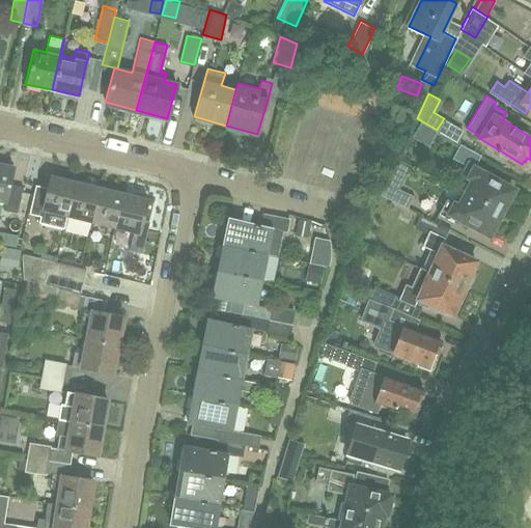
[(419,119),(411,135),(428,145),(438,130),(437,130),(419,119)]
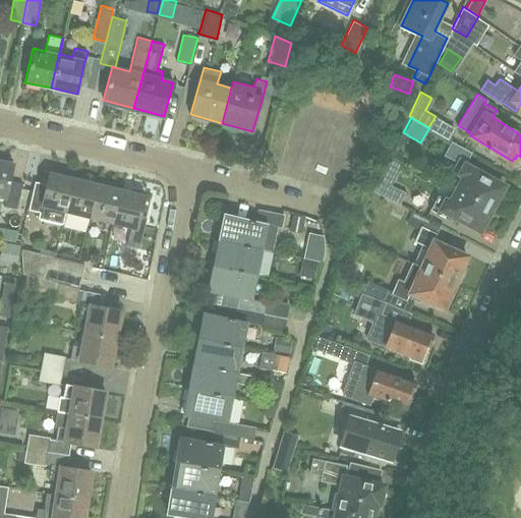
[(465,176),(458,189),(493,208),(506,185),(480,171),(483,167),(468,159),(472,152),(452,140),(445,154),(457,161),(453,169),(465,176)]
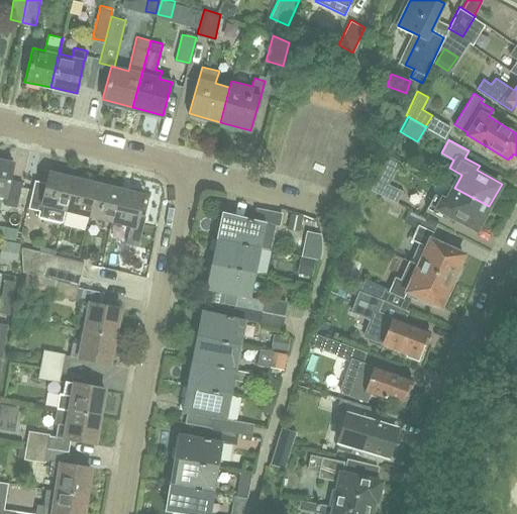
[(13,162),(0,158),(0,194),(6,196),(4,203),(17,206),(22,181),(9,178),(13,162)]
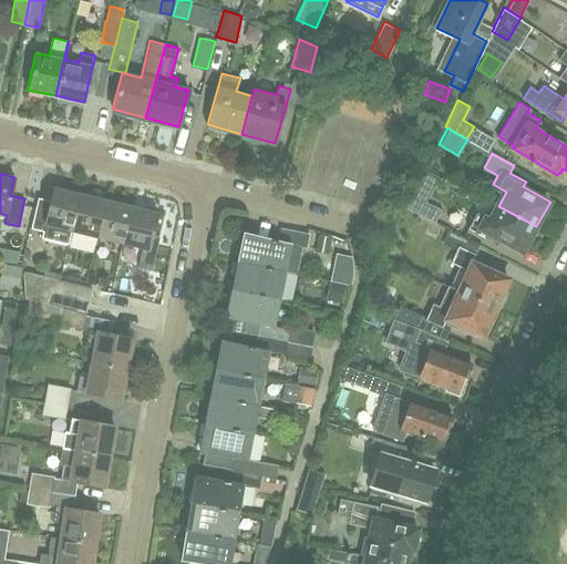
[(42,237),(69,243),(81,193),(53,187),(42,237)]
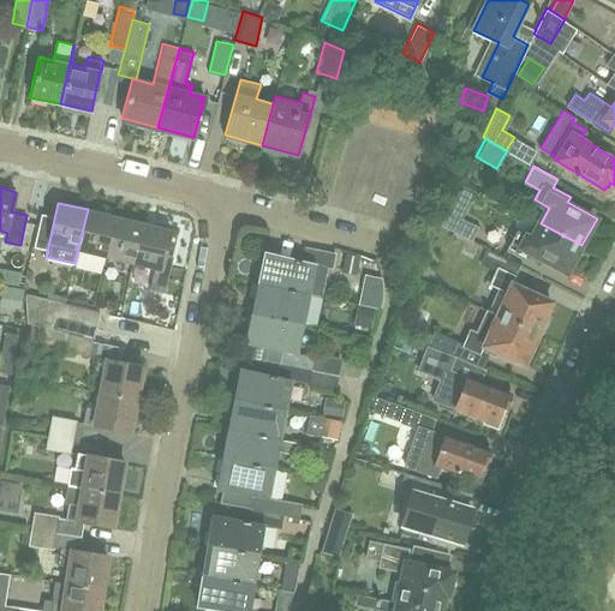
[(88,209),(75,263),(75,264),(78,250),(106,256),(115,216),(88,209)]
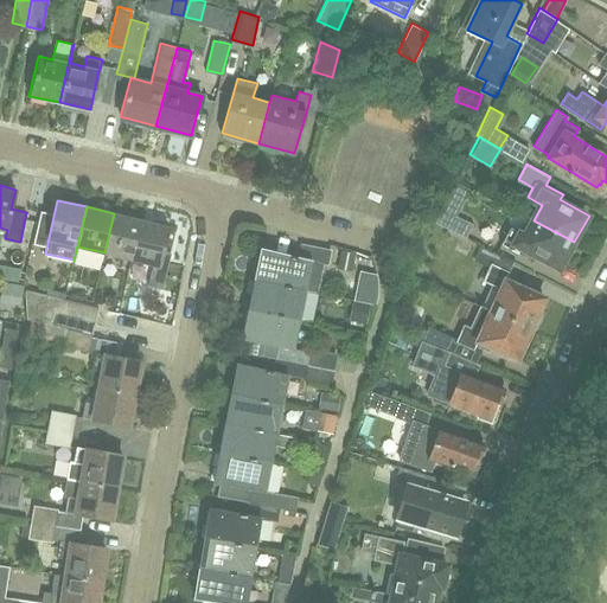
[(472,222),(443,207),(442,207),(438,218),(466,233),(472,222)]
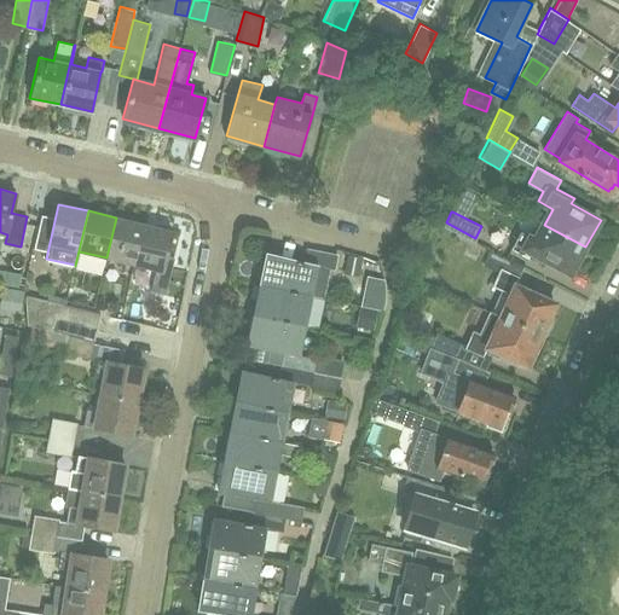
[(106,257),(134,265),(144,225),(116,218),(106,257)]
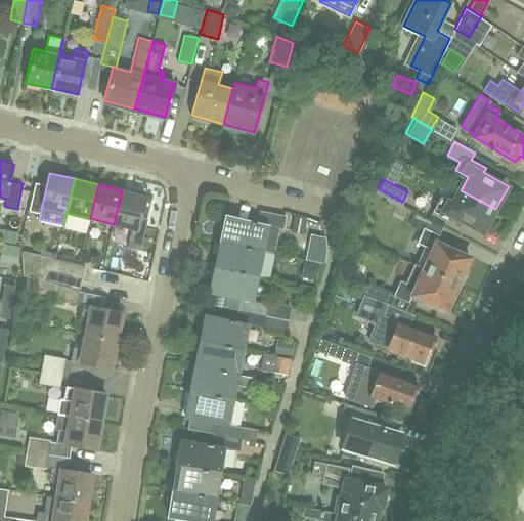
[(114,224),(132,228),(129,245),(140,248),(145,219),(141,217),(146,196),(122,190),(114,224)]
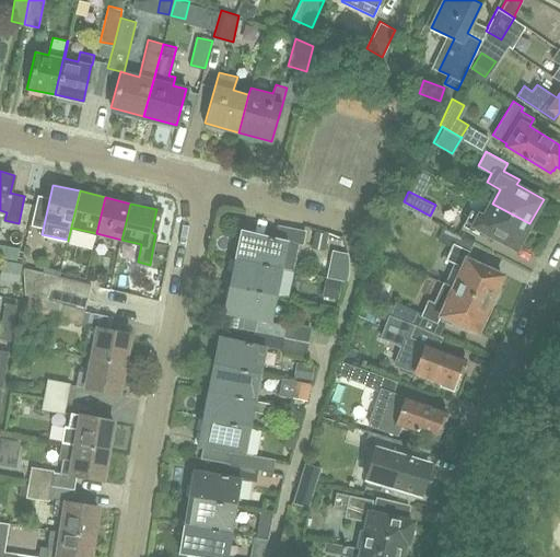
[(529,223),(492,204),(486,216),(473,209),(465,223),(488,236),(491,232),(517,246),(529,223)]
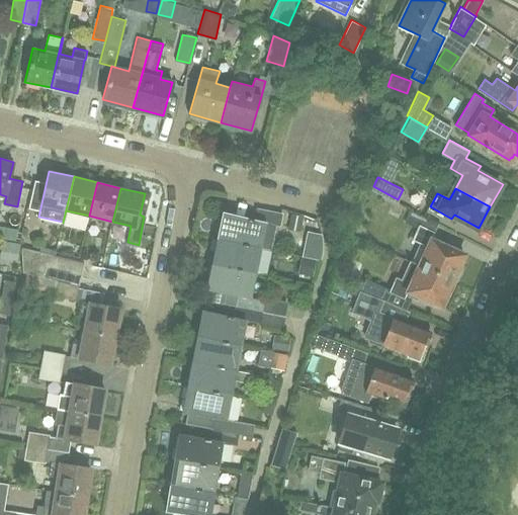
[(224,213),(219,238),(261,247),(266,223),(279,226),(282,212),(257,207),(255,221),(224,213)]
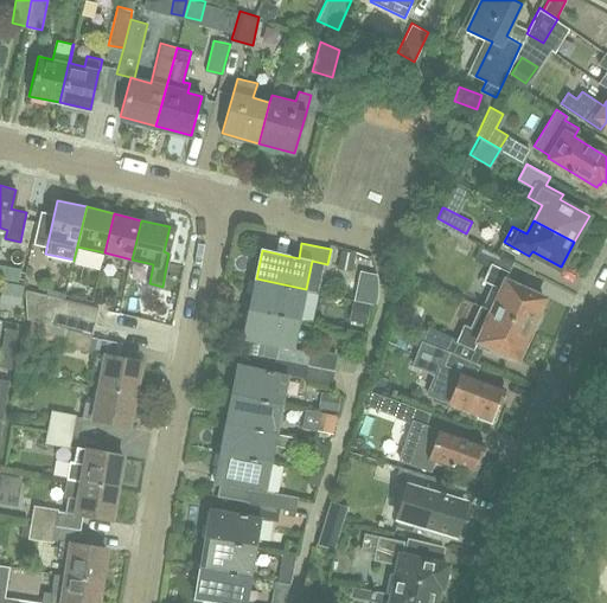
[(540,315),(537,312),(544,296),(517,284),(519,281),(506,275),(513,260),(480,245),(475,256),(490,263),(483,280),(492,283),(481,305),(478,303),(491,309),(530,327),(531,325),(536,325),(540,315)]
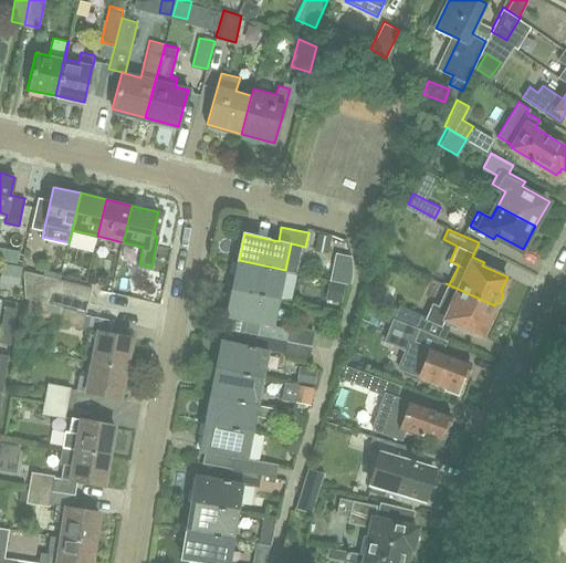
[(336,251),(331,279),(350,283),(353,274),(353,269),(353,261),(352,257),(352,254),(336,251)]
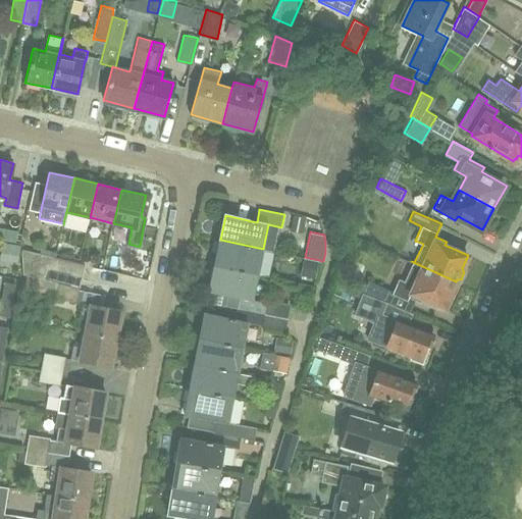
[(258,274),(263,249),(220,240),(215,266),(258,274)]
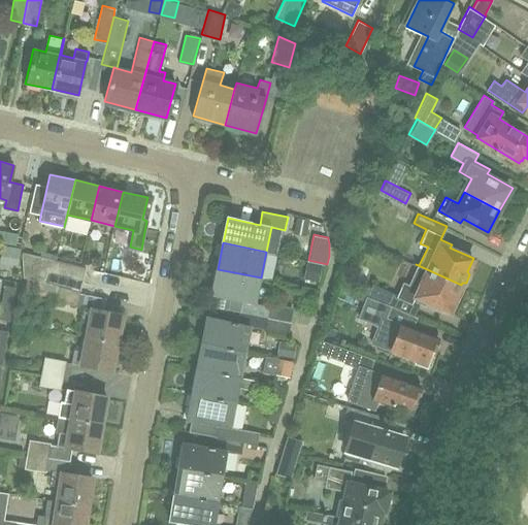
[(0,261),(19,264),(22,248),(3,243),(0,261)]
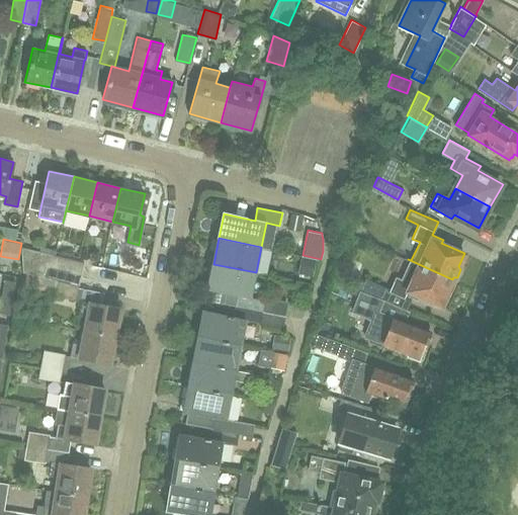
[(34,274),(40,251),(21,247),(23,272),(34,274)]
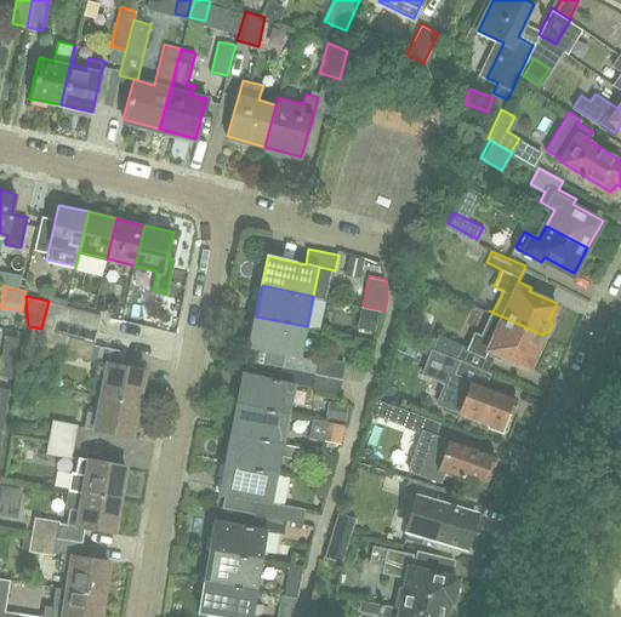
[(55,332),(58,319),(62,304),(49,301),(41,329),(55,332)]
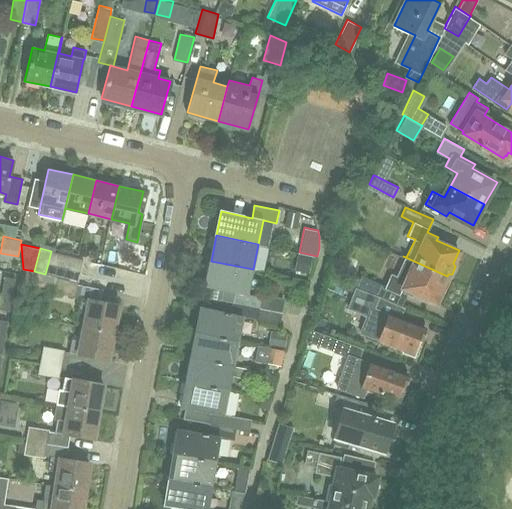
[(84,259),(51,251),(48,263),(81,271),(84,259)]
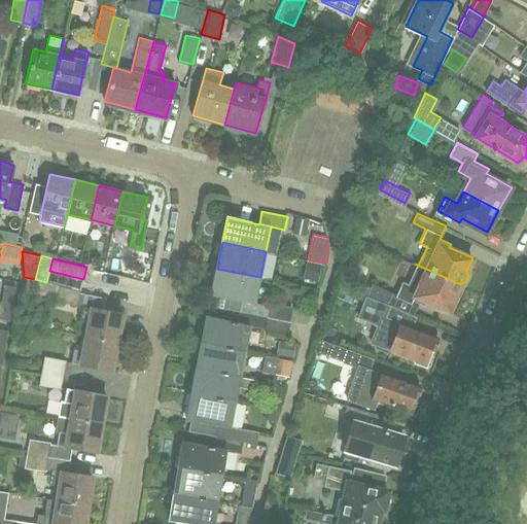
[(319,281),(322,265),(307,260),(303,277),(319,281)]
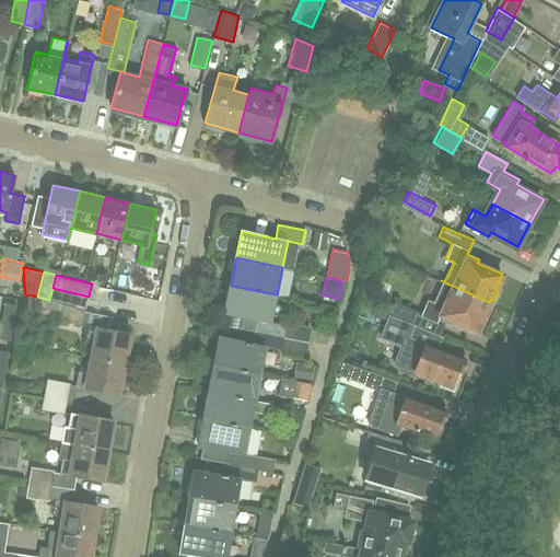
[(451,323),(452,320),(477,331),(482,316),(487,316),(491,308),(488,304),(489,302),(453,286),(441,280),(435,292),(436,292),(434,298),(445,302),(443,306),(432,301),(427,299),(420,312),(420,314),(422,315),(436,322),(439,317),(444,321),(451,323)]
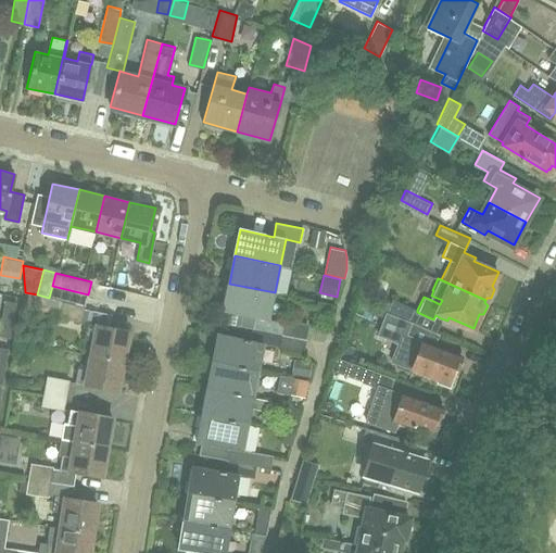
[(254,329),(280,335),(283,323),(269,319),(275,292),(229,284),(224,311),(256,317),(254,329)]
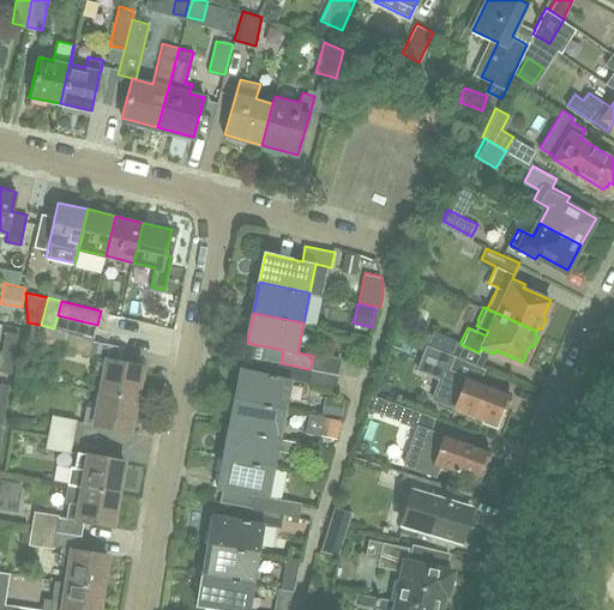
[(54,328),(70,332),(94,338),(97,325),(58,315),(54,328)]
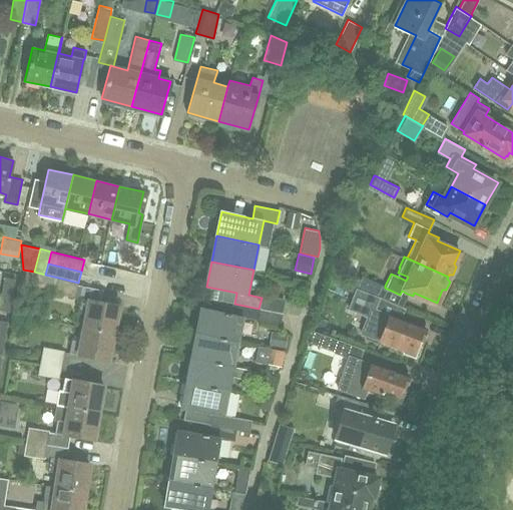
[(361,275),(356,286),(378,296),(382,298),(387,289),(385,288),(385,286),(361,275)]
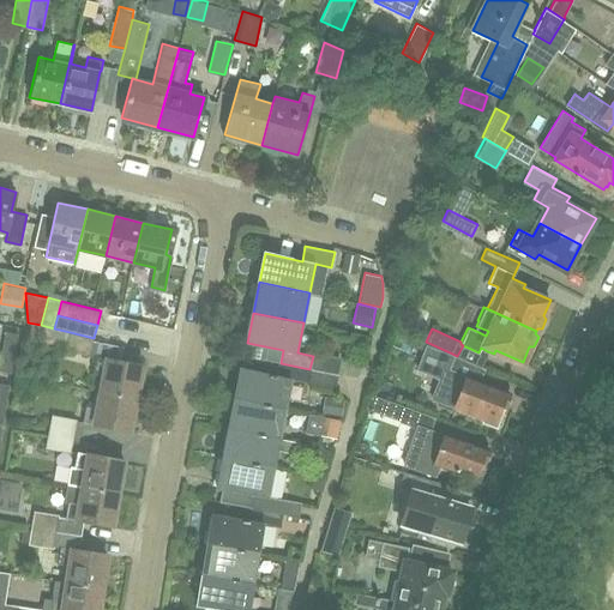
[(6,331),(1,352),(13,355),(18,333),(6,331)]
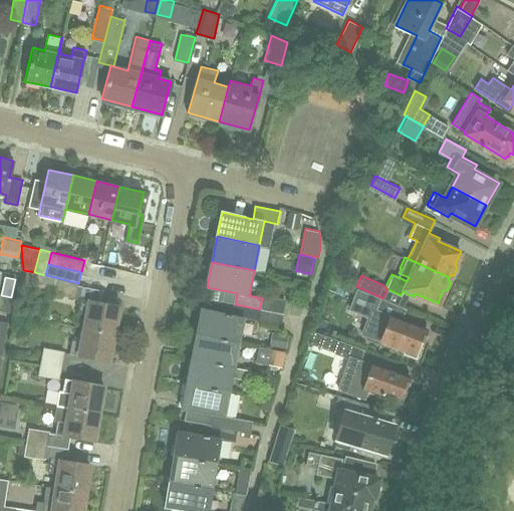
[(78,283),(58,278),(54,292),(75,297),(78,283)]
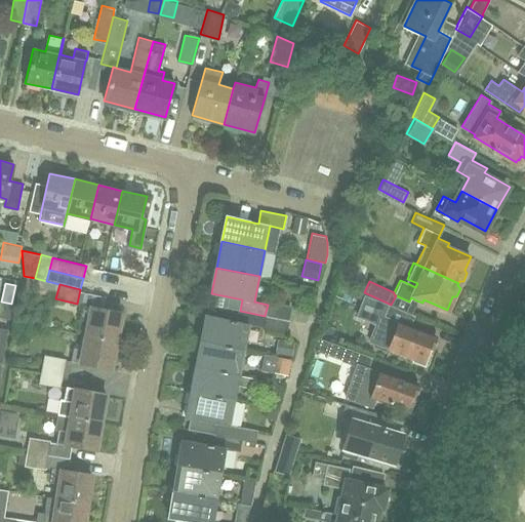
[(11,304),(1,302),(0,309),(0,316),(8,318),(11,304)]
